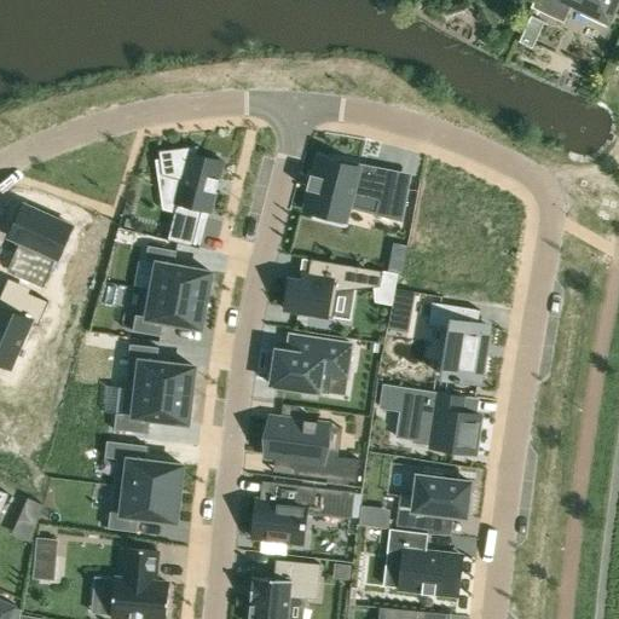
[(618,0),(533,0),(531,7),(563,23),(572,6),(607,22),(614,6),(618,5),(618,4),(618,0)]
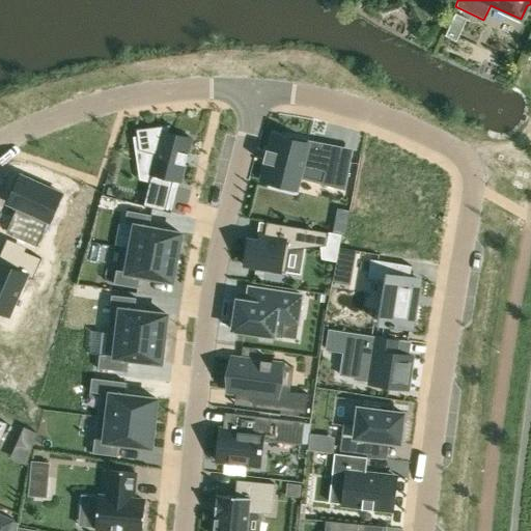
[(466,19),(455,14),(445,35),(456,40),(466,19)]
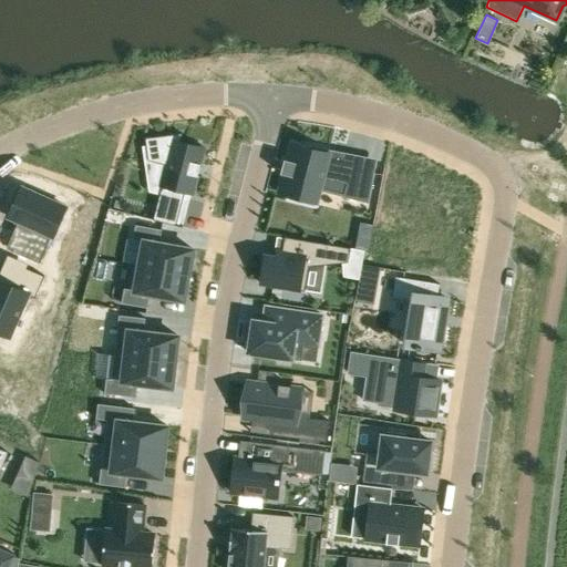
[(182,133),(145,138),(146,145),(147,160),(165,164),(160,185),(162,186),(160,194),(153,219),(176,226),(185,192),(191,193),(193,194),(204,148),(179,142),(182,133)]
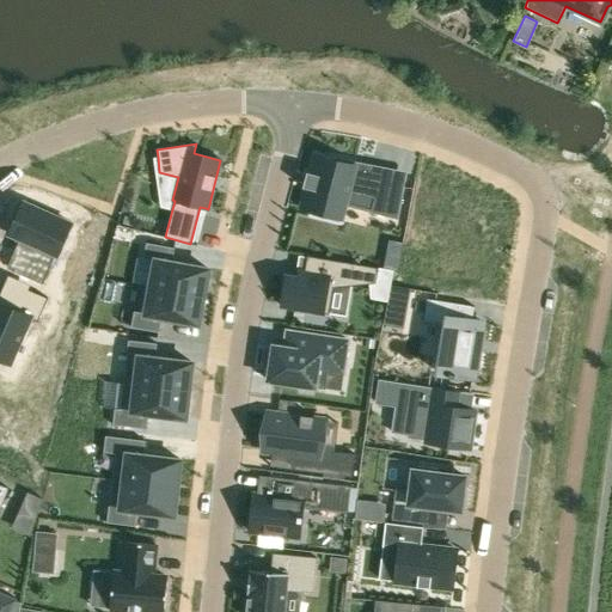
[(306,188),(301,208),(313,210),(312,214),(340,221),(343,206),(372,213),(397,219),(405,178),(354,164),(355,161),(331,157),(331,158),(314,154),(310,172),(306,171),(306,175),(310,176),(307,185),(304,184),(303,187),(306,188)]
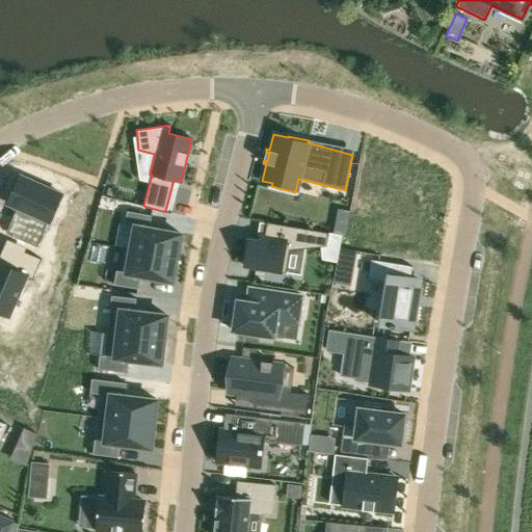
[(20,176),(7,204),(17,208),(23,210),(11,236),(36,246),(48,221),(49,221),(61,193),(20,176)]
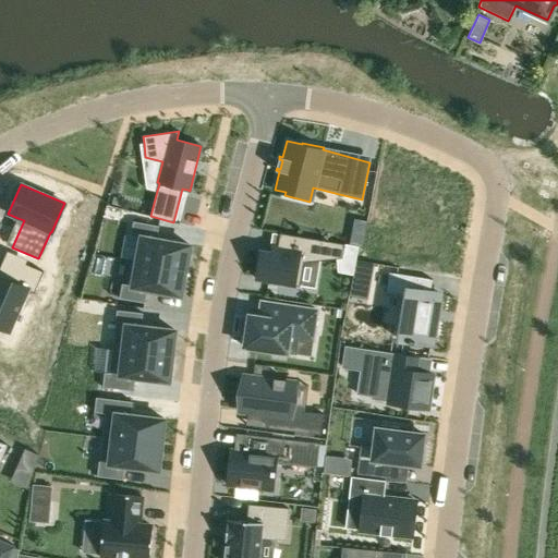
[(124,234),(120,257),(131,259),(136,261),(136,262),(185,270),(190,245),(156,239),(159,226),(133,221),(130,235),(124,234)]
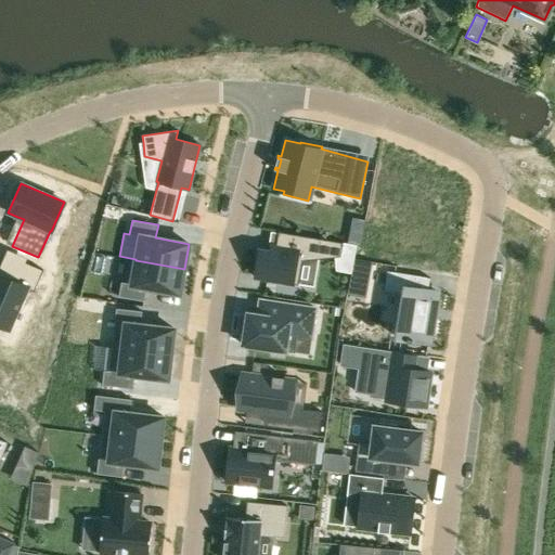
[(350,230),(347,243),(360,245),(363,232),(350,230)]
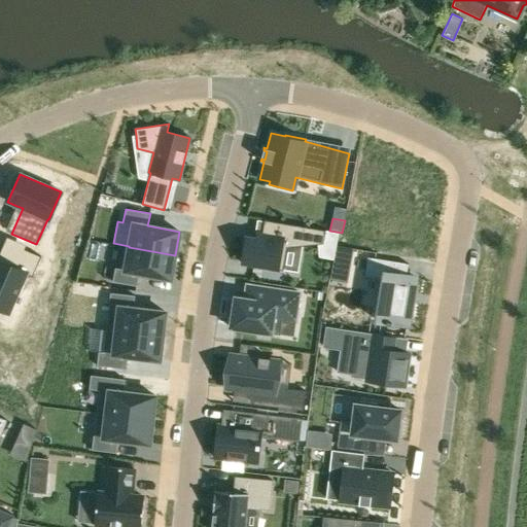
[(246,237),(241,262),(282,270),(286,247),(302,245),(322,243),(325,231),(264,219),(261,233),(259,233),(258,239),(246,237)]
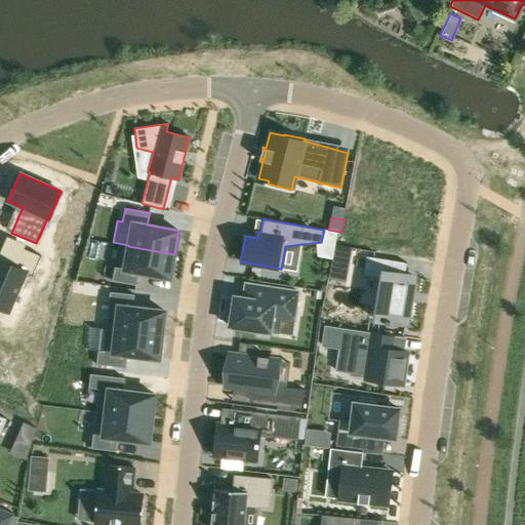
[(0,308),(8,312),(26,273),(32,275),(41,255),(25,248),(16,244),(8,263),(0,258),(0,308)]
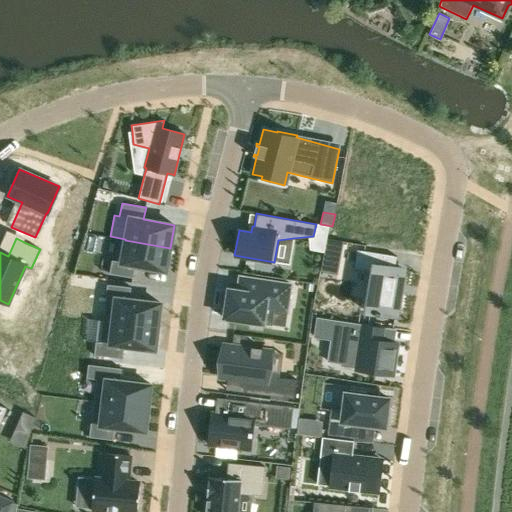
[(111,260),(109,273),(133,278),(135,266),(165,271),(170,248),(125,240),(125,239),(120,238),(116,261),(111,260)]
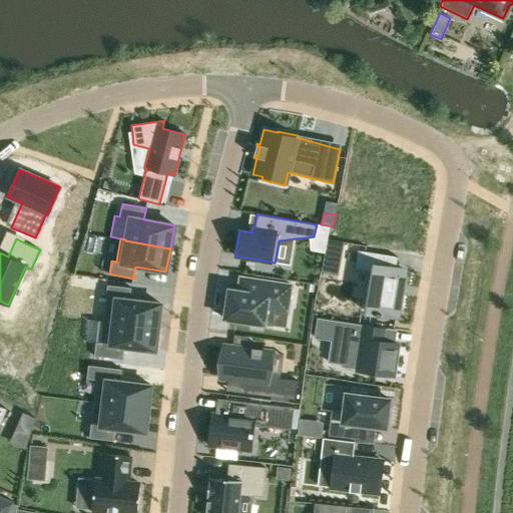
[(327,239),(323,260),(339,263),(343,242),(327,239)]
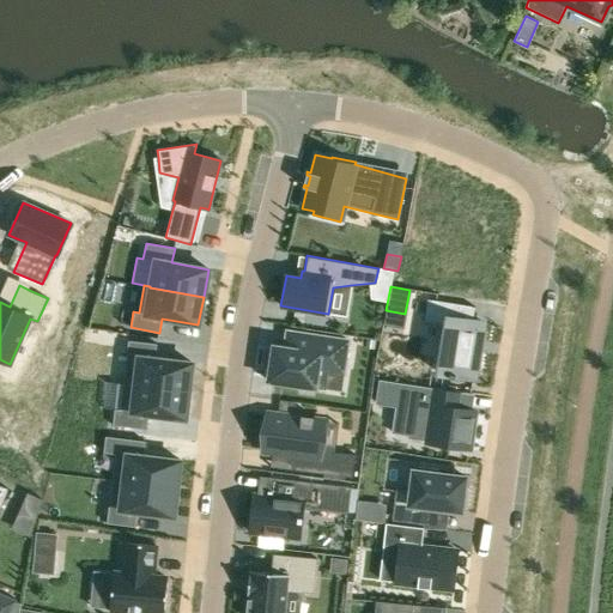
[(428,299),(423,322),(444,326),(437,374),(474,380),(484,323),(473,321),(475,307),(428,299)]
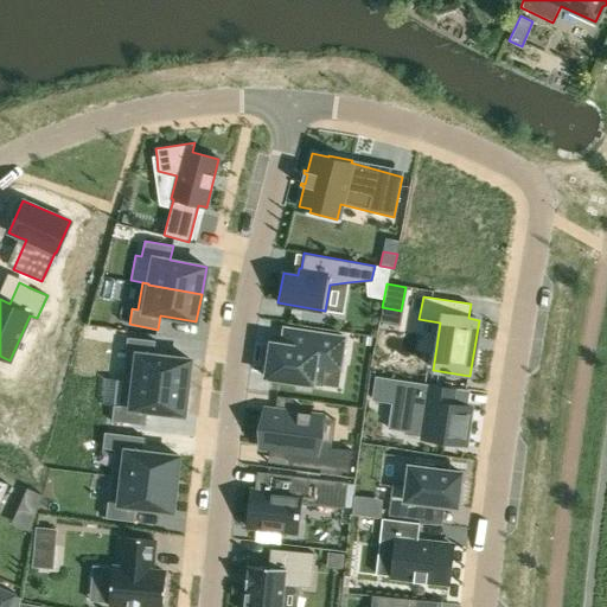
[(264,345),(262,363),(267,364),(264,377),(321,385),(321,384),(325,363),(340,365),(345,337),(305,331),(286,327),(283,327),(283,330),(281,344),(270,342),(269,346),(264,345)]
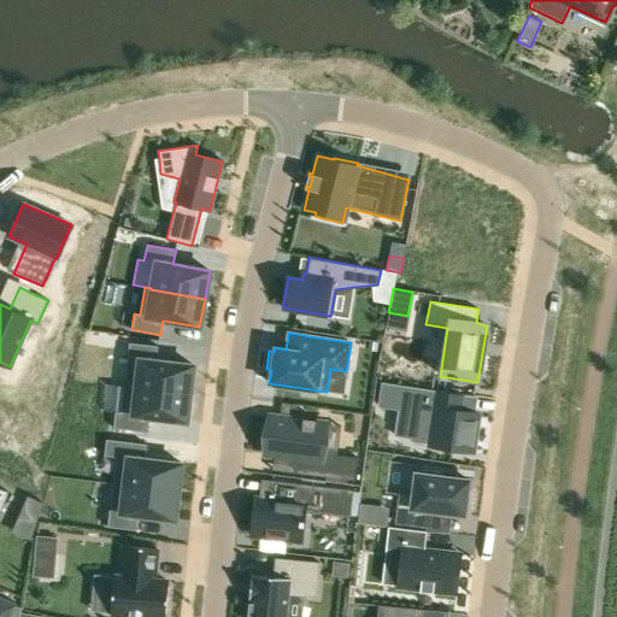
[(129,342),(124,386),(189,393),(193,365),(156,360),(158,346),(129,342)]
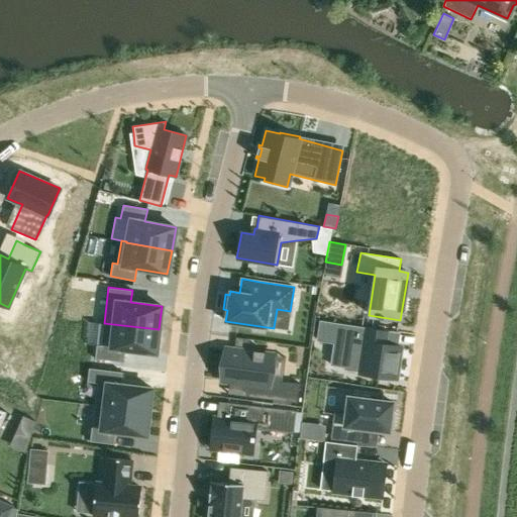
[(320,320),(317,339),(334,342),(330,365),(344,367),(344,369),(359,371),(359,373),(381,376),(391,378),(396,379),(401,346),(397,345),(385,344),(387,330),(320,320)]
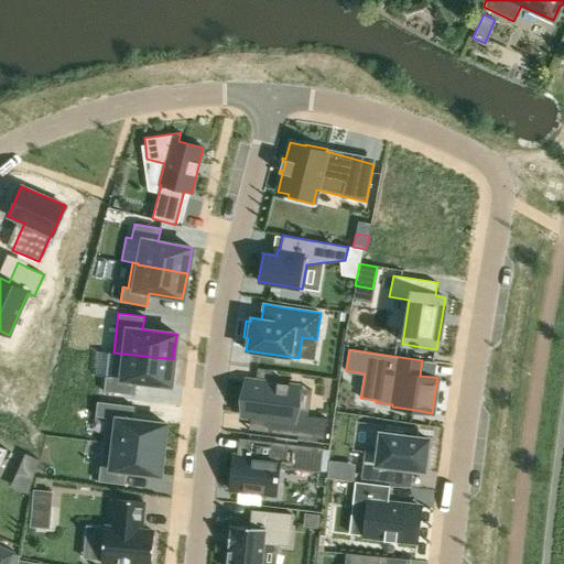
[(97,350),(95,375),(105,376),(104,391),(134,394),(137,381),(171,386),(173,359),(114,353),(97,350)]
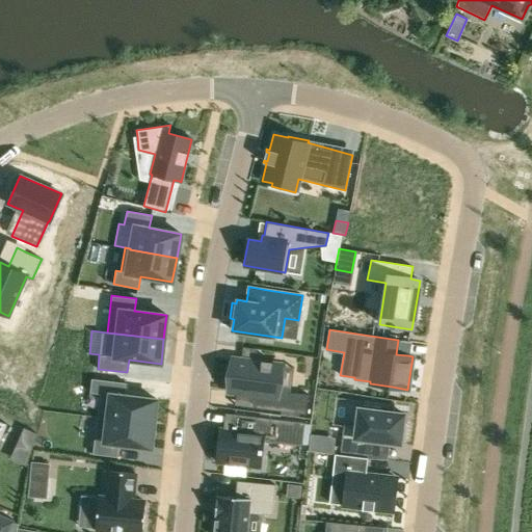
[(243,348),(242,355),(255,357),(256,349),(243,348)]
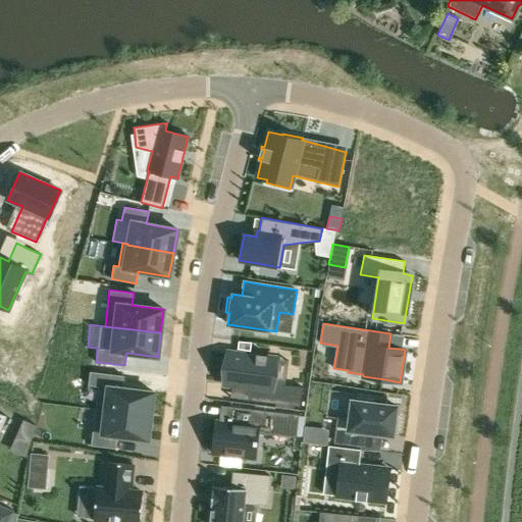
[(227,352),(223,384),(231,385),(249,387),(247,400),(300,407),(302,386),(284,384),(272,383),(275,358),(227,352)]
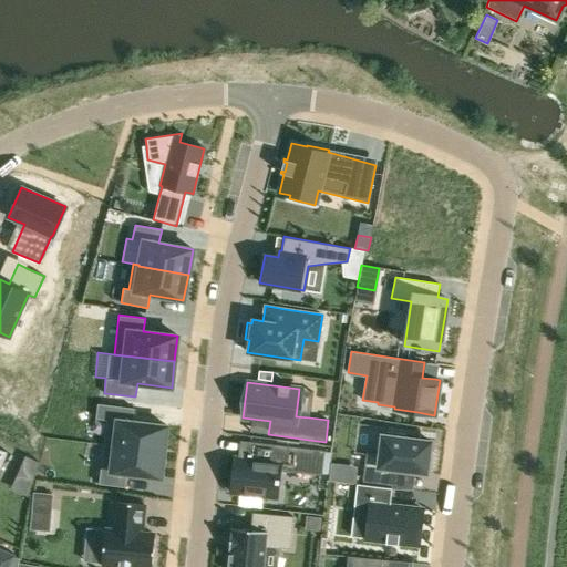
[(98,403),(95,419),(106,420),(103,444),(164,452),(167,425),(133,421),(134,408),(98,403)]
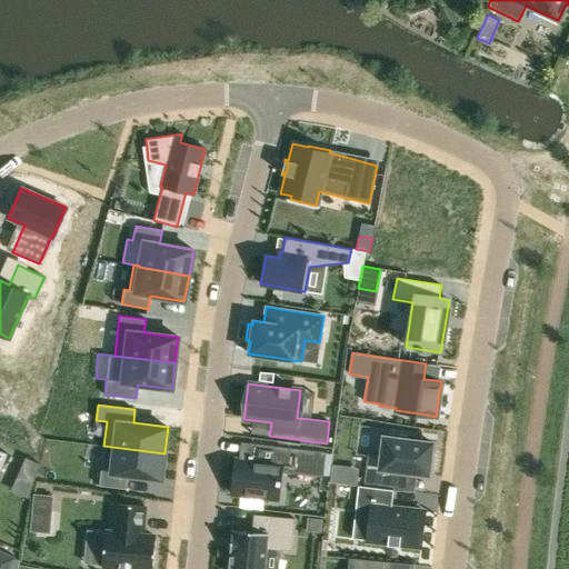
[(367,455),(363,482),(392,486),(395,470),(417,473),(428,475),(428,471),(431,472),(433,455),(430,453),(431,443),(406,439),(406,436),(388,433),(388,437),(383,437),(380,457),(367,455)]
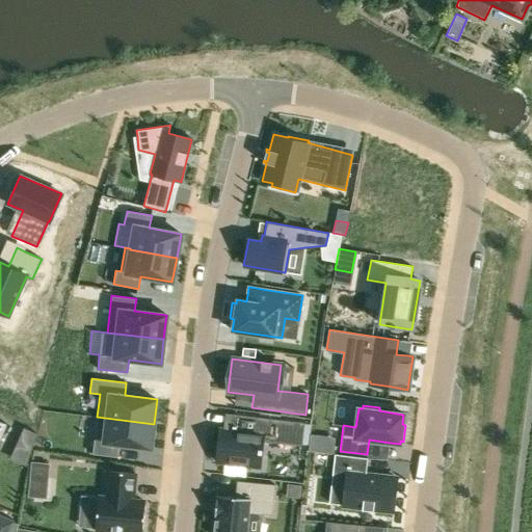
[(220,428),(216,461),(225,462),(244,466),(259,467),(262,441),(301,446),(304,422),(233,414),(231,425),(225,429),(222,429),(220,428)]
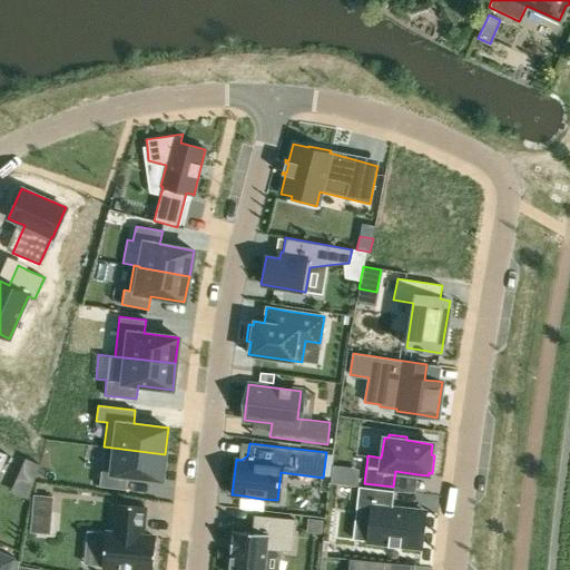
[(104,446),(99,487),(126,490),(127,475),(161,480),(165,454),(104,446)]
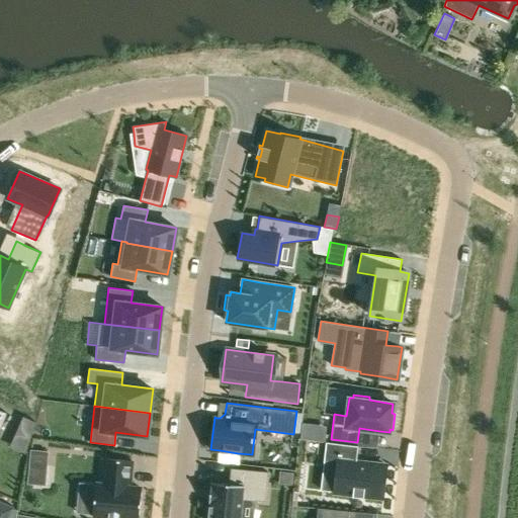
[(24,417),(11,446),(26,452),(35,422),(24,417)]
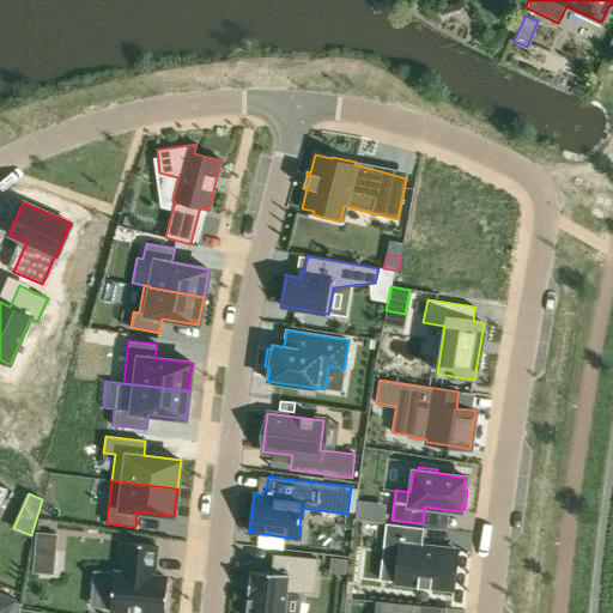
[(384,523),(382,544),(399,546),(395,582),(417,584),(417,587),(430,588),(430,586),(451,589),(456,551),(420,546),(423,528),(384,523)]
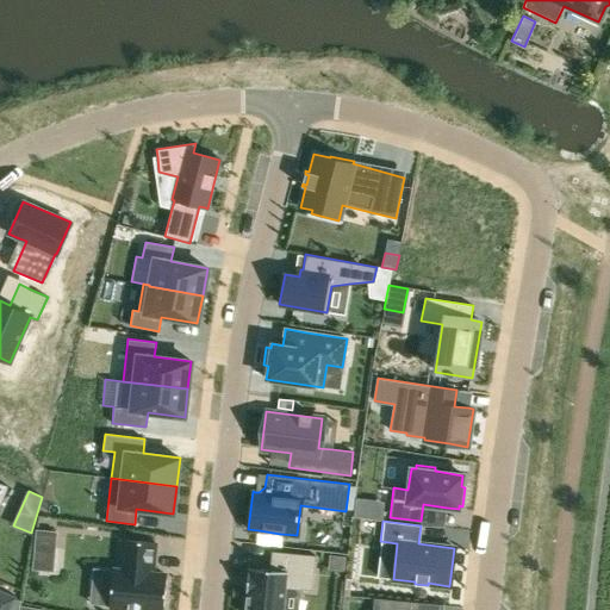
[(37,530),(35,547),(54,548),(56,533),(37,530)]
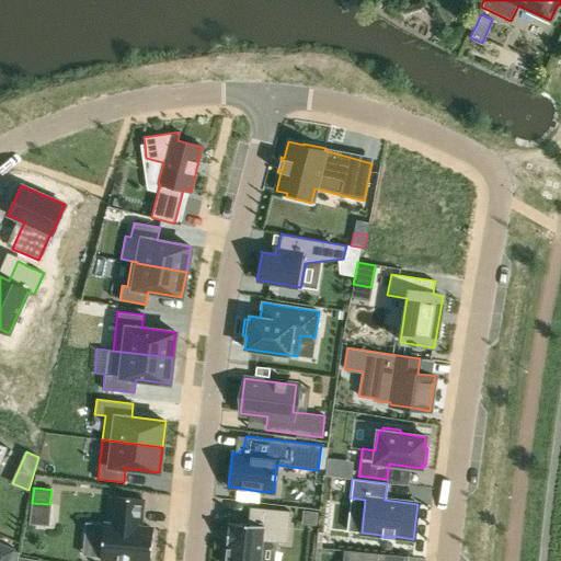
[(238,488),(237,500),(256,503),(258,491),(238,488)]
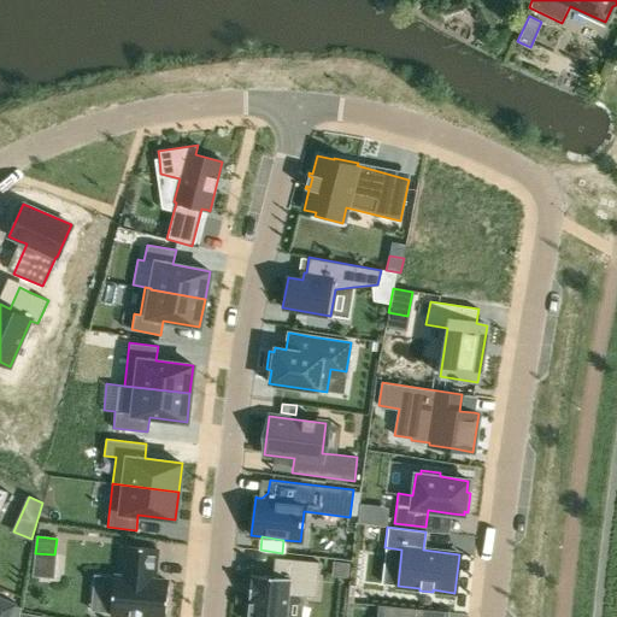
[(115,576),(111,613),(147,616),(164,616),(169,582),(151,580),(151,574),(154,574),(157,548),(125,546),(122,577),(115,576)]
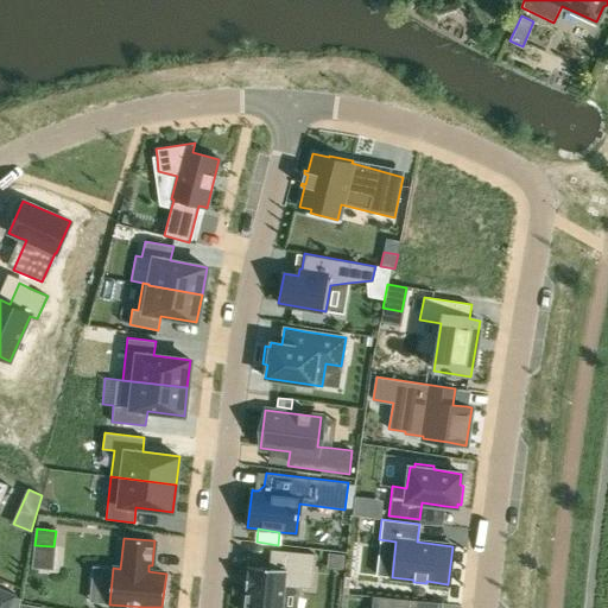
[(248,565),(244,607),(280,607),(284,584),(298,587),(310,588),(314,553),(271,549),(268,568),(248,565)]
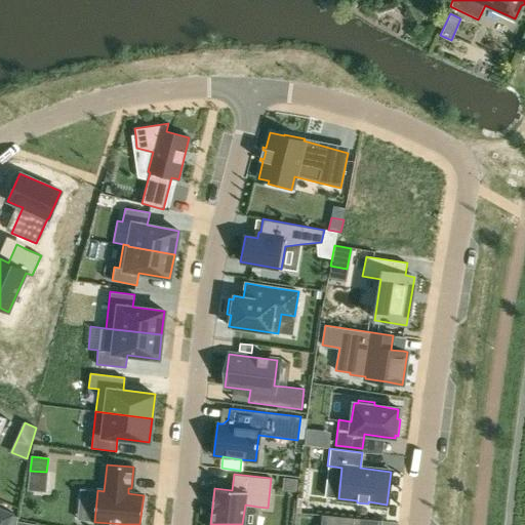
[(285,478),(283,490),(295,491),(296,479),(285,478)]
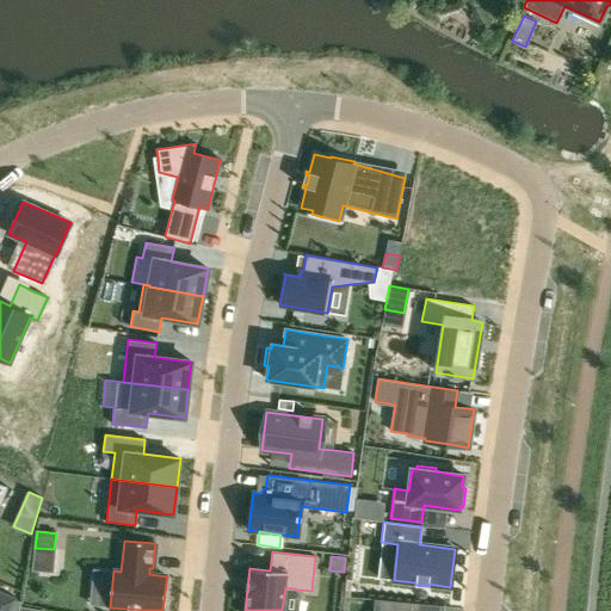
[(0,592),(0,610),(18,610),(20,606),(20,602),(19,602),(0,592)]
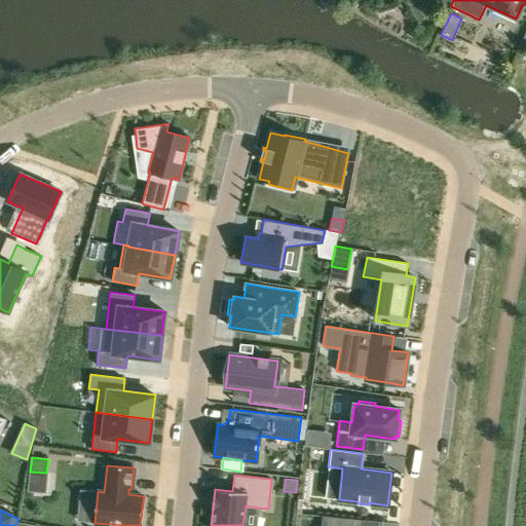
[(323,516),(322,525),(377,525),(378,521),(323,516)]
